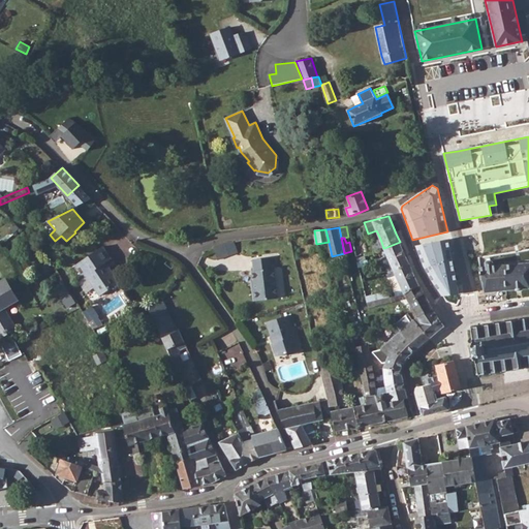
[(383,248),(380,239),(372,243),(375,250),(383,248)]
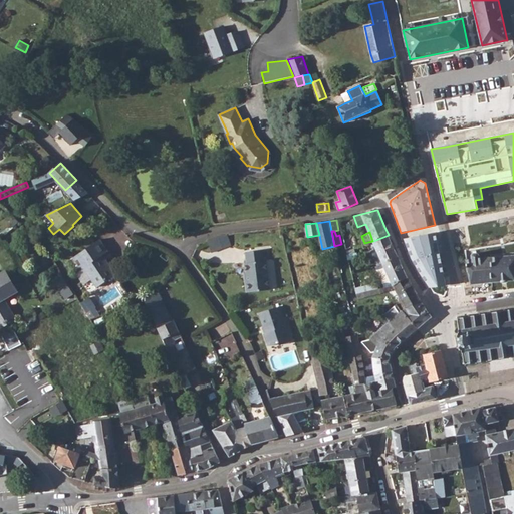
[(447,286),(436,232),(405,238),(411,258),(420,273),(430,288),(447,286)]
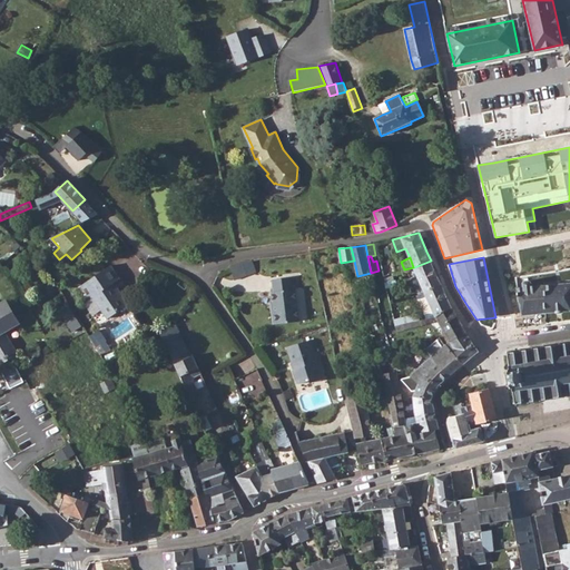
[(229,266),(235,281),(256,272),(253,259),(246,261),(238,263),(229,266)]
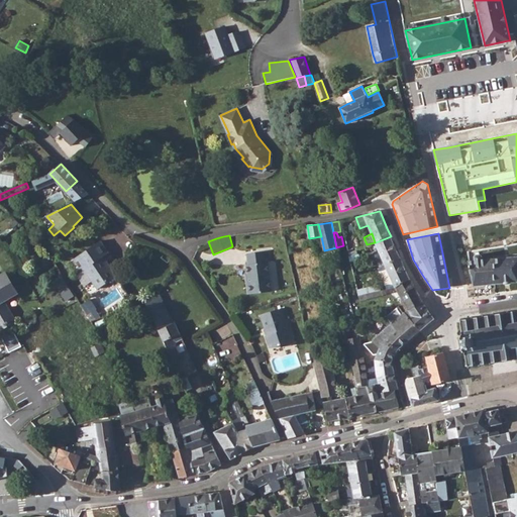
[(396,249),(391,236),(376,242),(374,246),(376,250),(379,249),(386,266),(401,259),(396,249)]
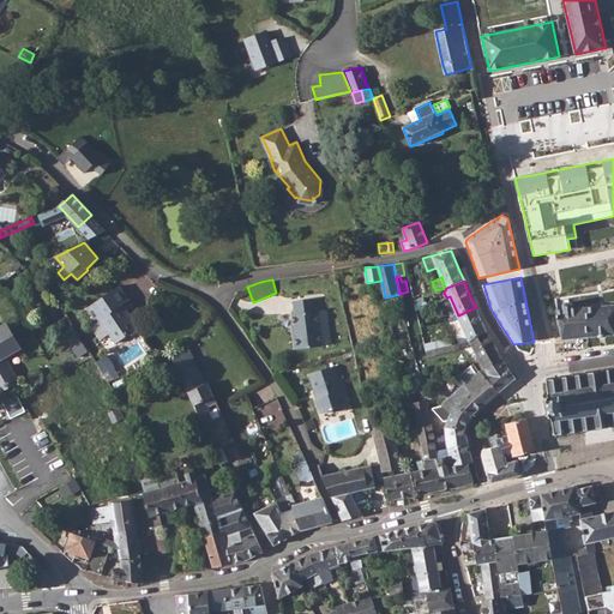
[(130,301),(120,287),(88,308),(98,324),(101,321),(109,333),(116,343),(139,329),(128,312),(126,313),(121,306),(130,301)]
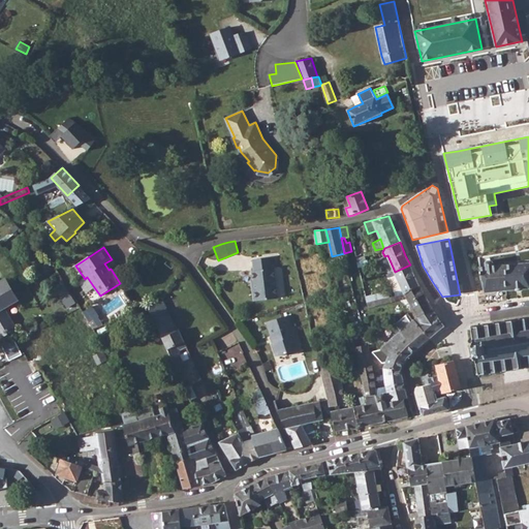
[(252,289),(253,301),(253,302),(278,299),(274,269),(272,269),(270,257),(251,259),(253,271),(251,271),(254,289),(252,289)]
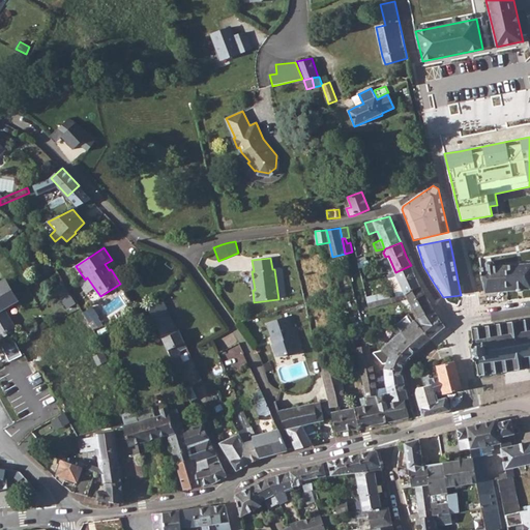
[(529,270),(529,261),(502,264),(504,290),(528,288),(529,281),(529,270)]
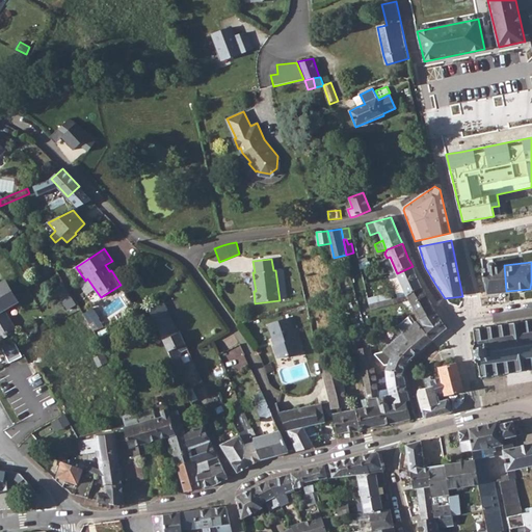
[(506,291),(504,265),(493,266),(496,292),(506,291)]
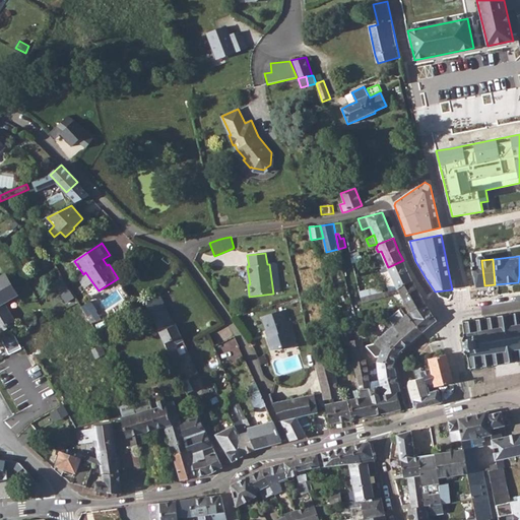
[(407,270),(403,260),(388,267),(397,288),(412,281),(407,270)]
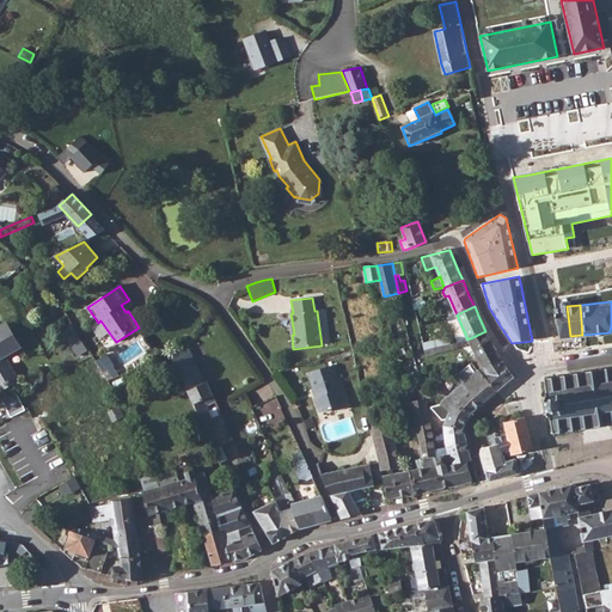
[(551,307),(556,337),(570,336),(567,306),(551,307)]
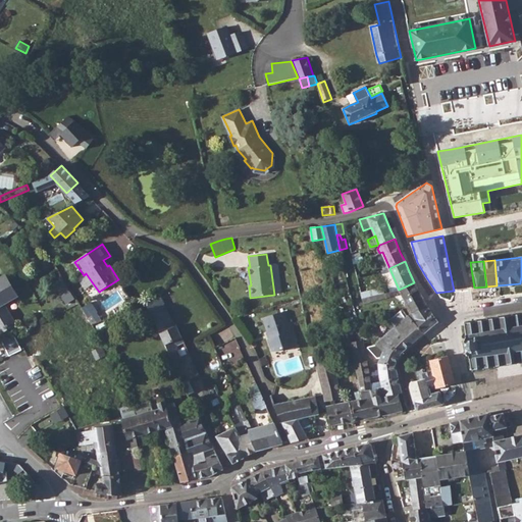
[(93,283),(86,273),(84,275),(81,276),(80,280),(85,289),(93,283)]
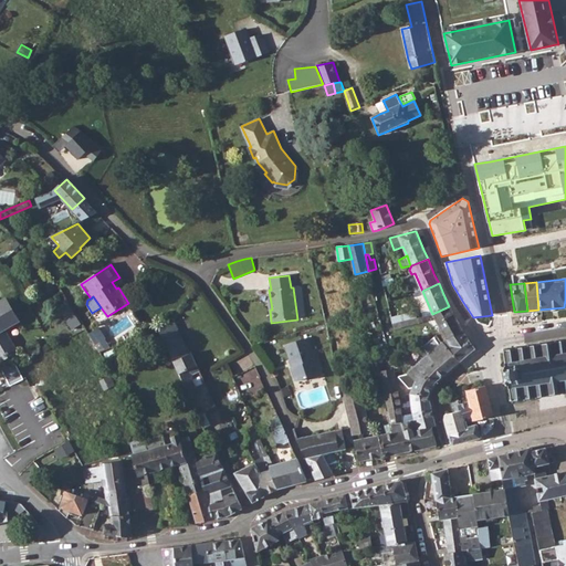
[(7,299),(4,300),(18,322),(19,321),(7,299)]
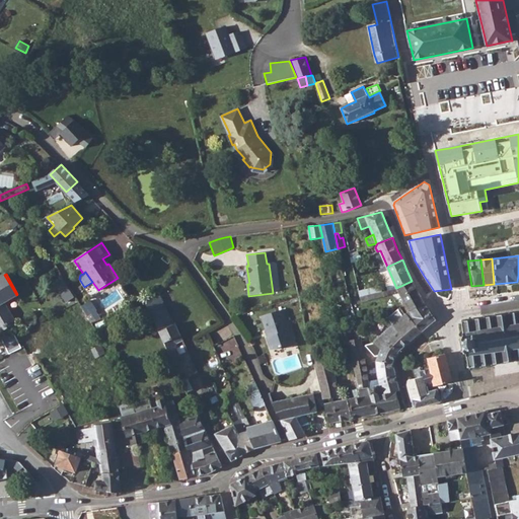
[(16,295),(4,275),(0,277),(0,303),(2,303),(16,295)]
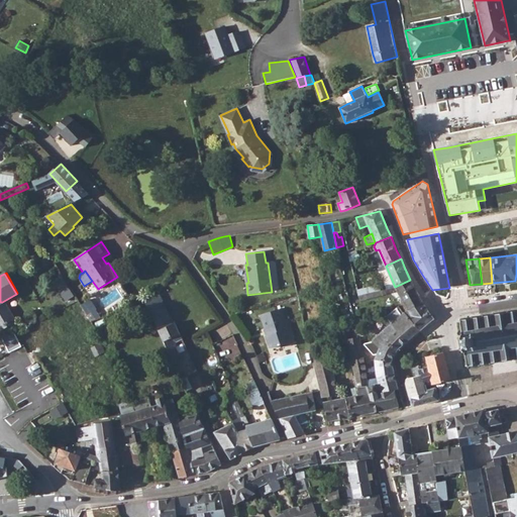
[(412,284),(410,280),(395,287),(390,289),(391,294),(398,292),(400,296),(415,288),(412,284)]
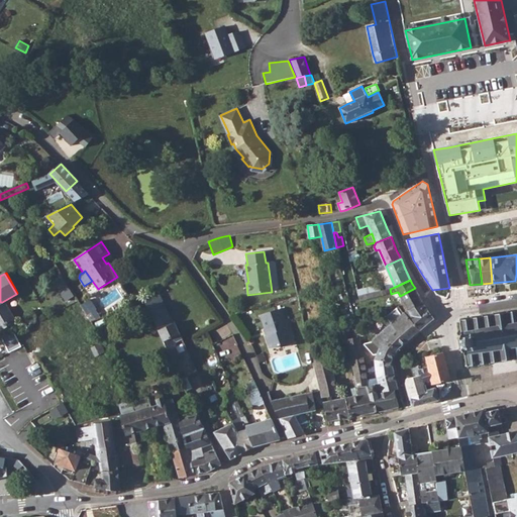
[(357,290),(358,296),(366,294),(375,292),(374,287),(371,288),(371,287),(357,290)]
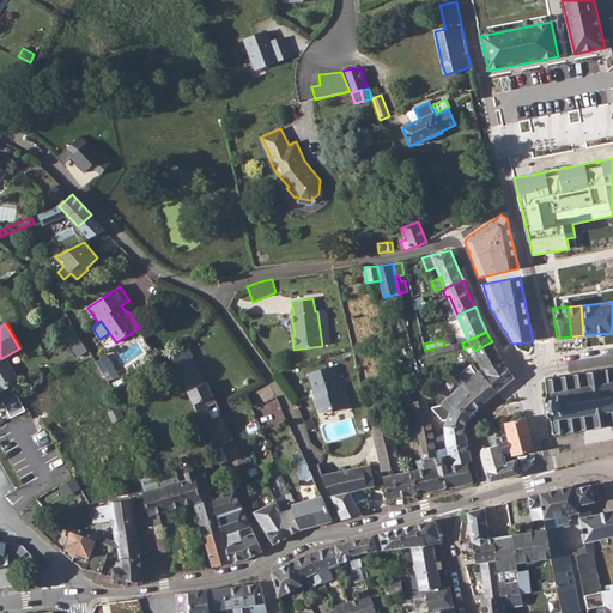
[(496,349),(492,341),(474,351),(484,369),(502,358),(496,349)]
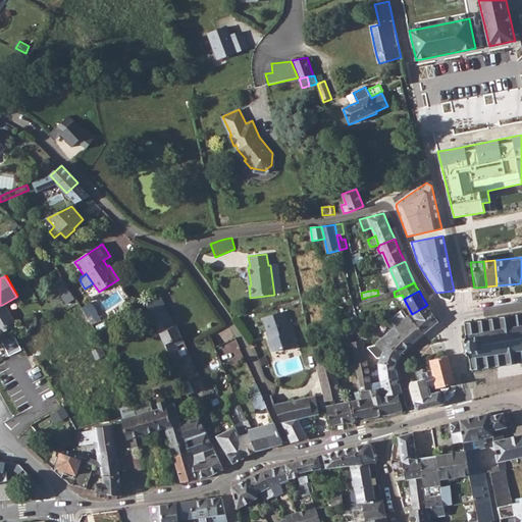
[(0,329),(12,323),(2,305),(0,305),(0,329)]
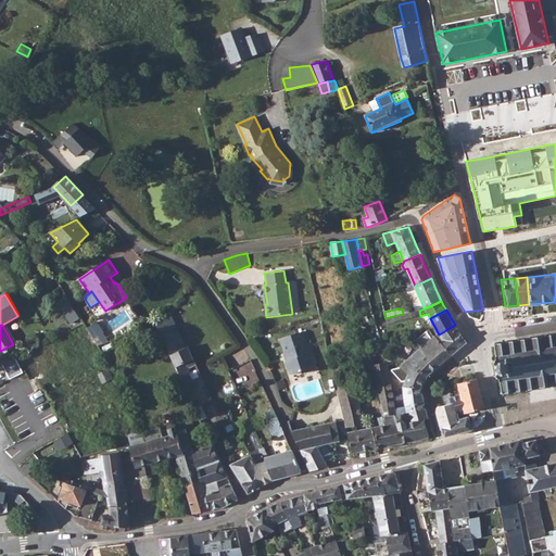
[(459,331),(455,325),(439,335),(436,337),(452,355),(467,343),(459,331)]
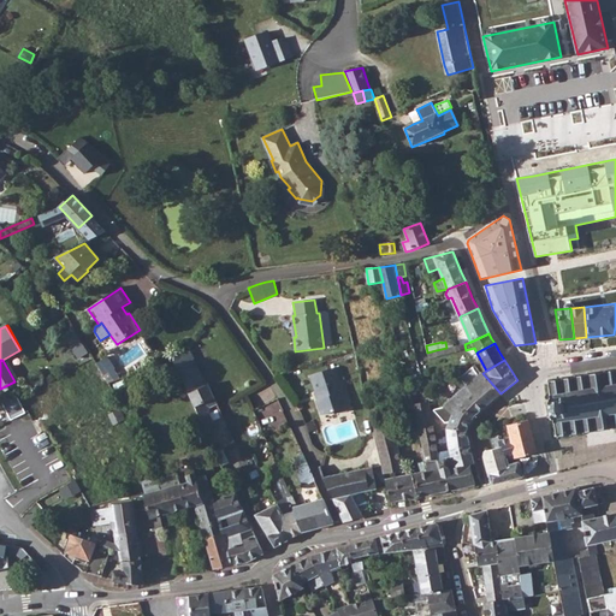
[(349,409),(336,367),(311,375),(317,392),(318,392),(320,398),(317,400),(321,415),(336,410),(336,414),(349,409)]
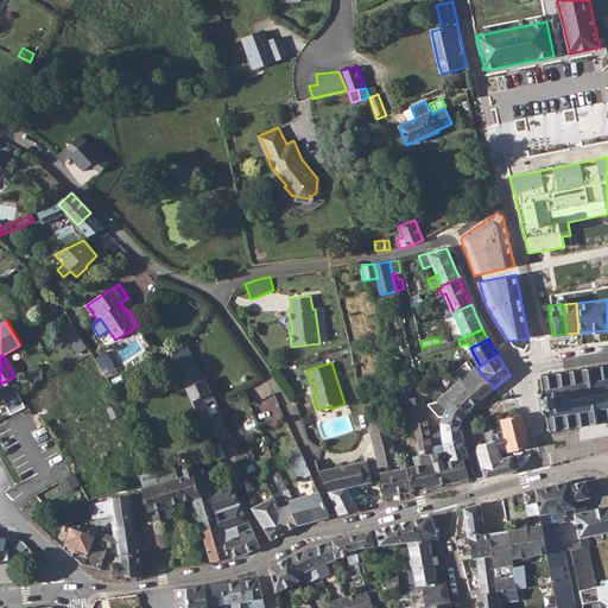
[(483,398),(494,388),(476,368),(475,369),(473,367),(470,369),(466,362),(454,373),(461,380),(479,403),(483,398)]
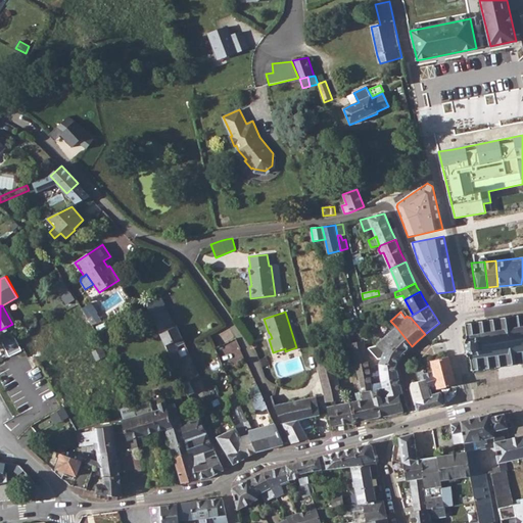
[(522,315),(515,316),(515,315),(513,315),(513,316),(501,319),(501,317),(498,317),(498,319),(489,320),(489,319),(487,319),(487,321),(479,322),(479,321),(477,321),(477,322),(468,324),(468,323),(466,322),(466,324),(465,324),(465,326),(466,326),(468,334),(467,334),(467,338),(466,341),(464,341),(464,343),(466,343),(467,352),(466,352),(466,354),(468,353),(469,355),(470,355),(471,359),(472,359),(474,372),(475,372),(475,370),(484,369),(485,370),(487,370),(486,368),(495,367),(495,369),(497,368),(497,367),(506,366),(507,367),(509,367),(509,365),(521,363),(521,365),(522,364),(522,363),(522,362),(522,315)]
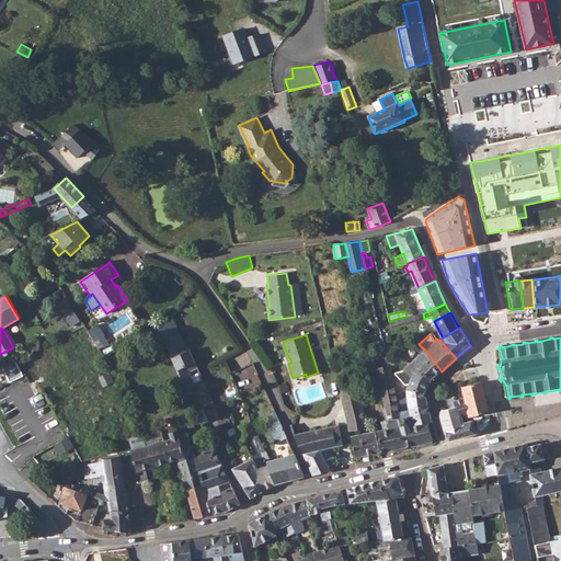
[(164,346),(185,395),(193,391),(194,386),(189,382),(186,377),(187,371),(184,365),(191,362),(181,340),(164,346)]
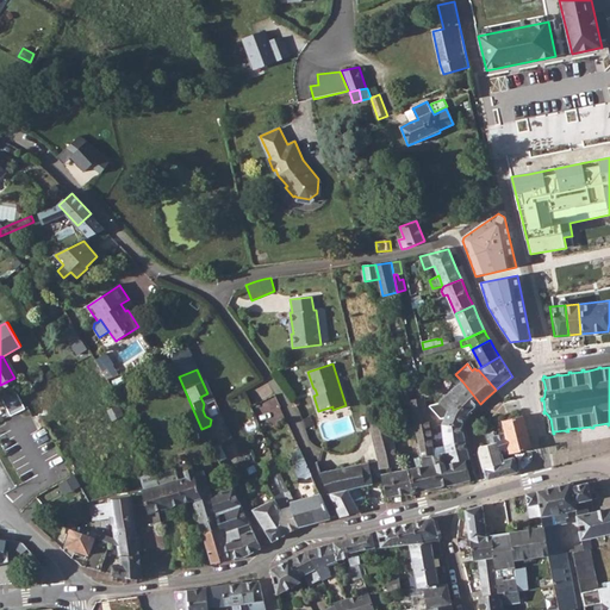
[(123,377),(112,380),(116,388),(126,384),(123,377)]
